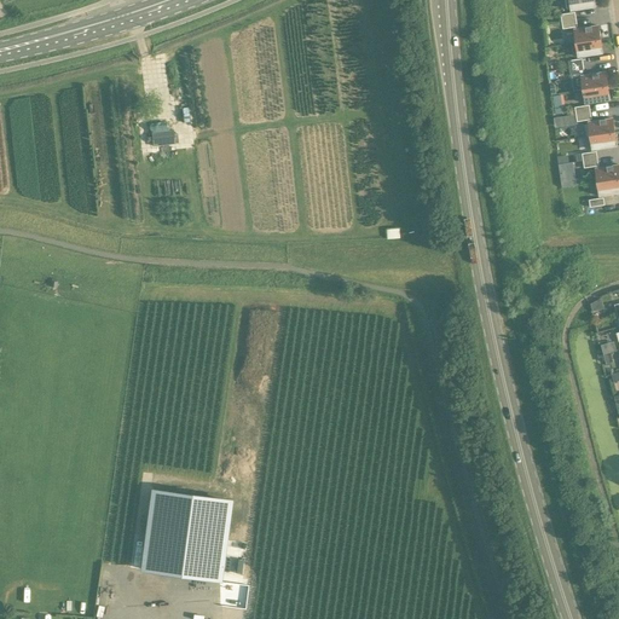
[(565,0),(567,10),(570,9),(570,11),(595,7),(593,0),(565,0)]
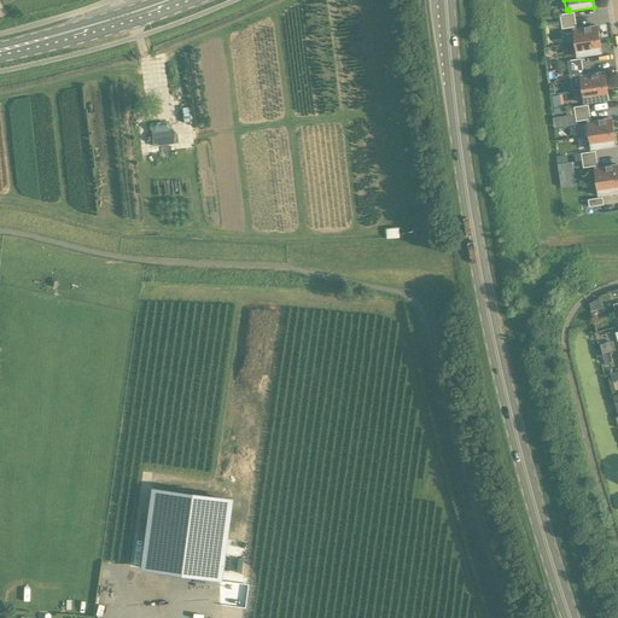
[(575,44),(599,40),(596,27),(572,30),(575,44)]
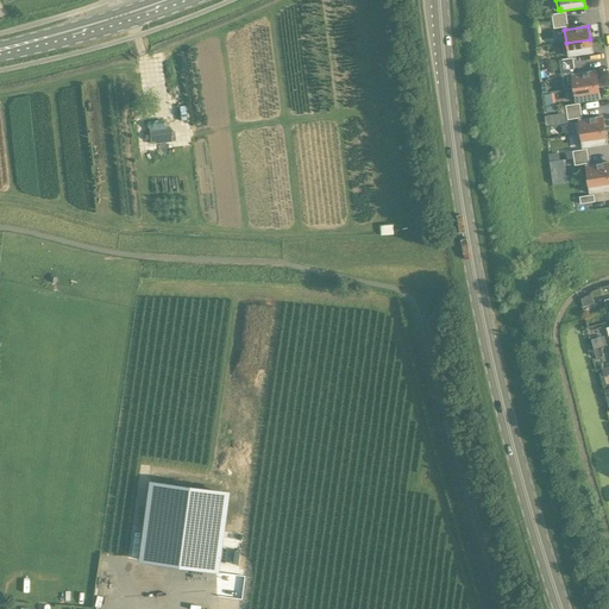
[(592,54),(590,39),(566,43),(567,57),(592,54)]
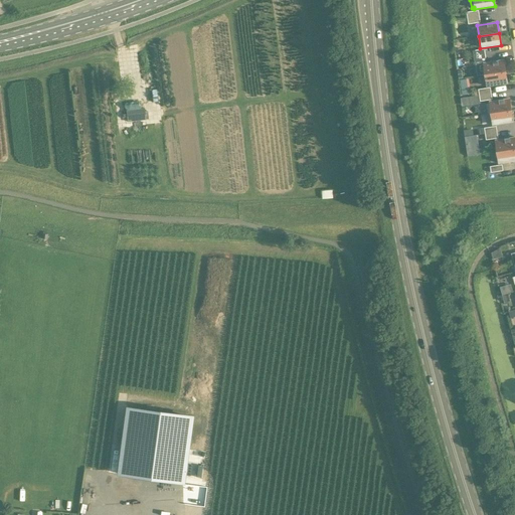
[(486,61),(485,55),(473,57),(468,57),(469,63),(486,61)]
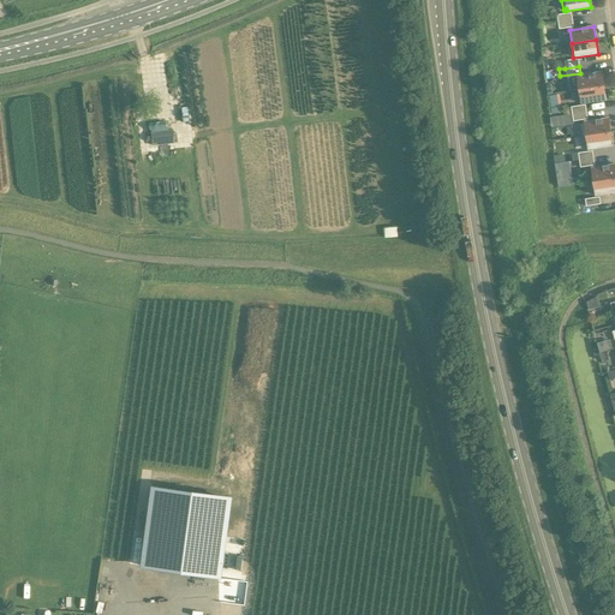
[(579,90),(603,87),(601,72),(577,76),(579,90)]
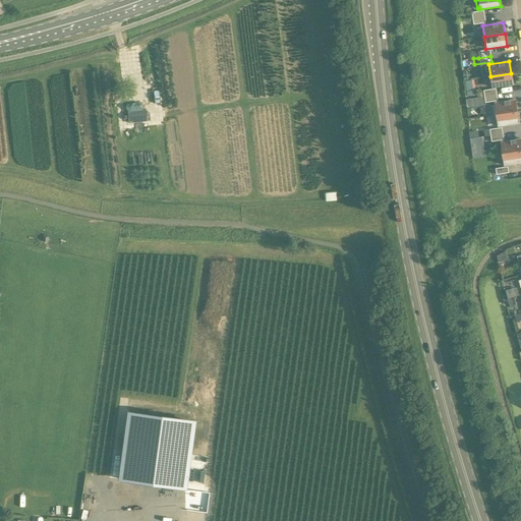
[(513,84),(511,73),(490,76),(491,88),(513,84)]
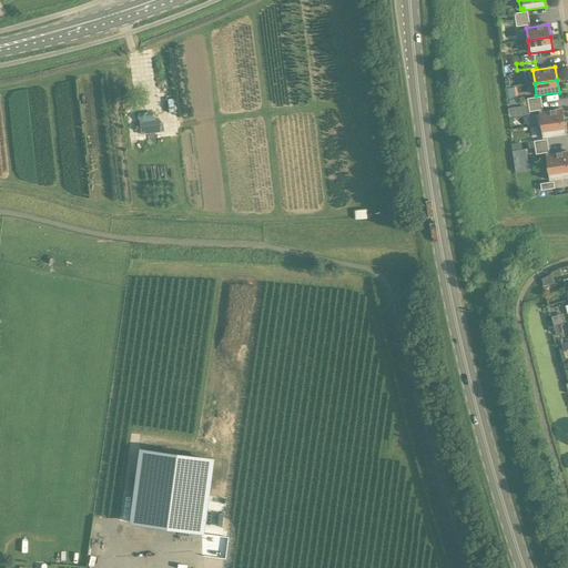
[(517,87),(507,89),(510,105),(519,104),(517,87)]
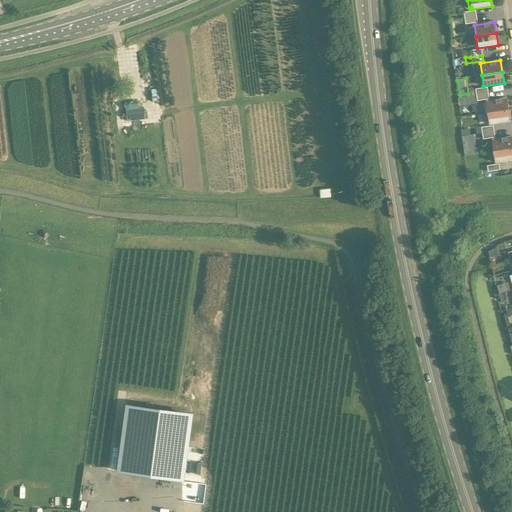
[(484,114),(487,113),(508,110),(506,98),(483,102),(484,114)]
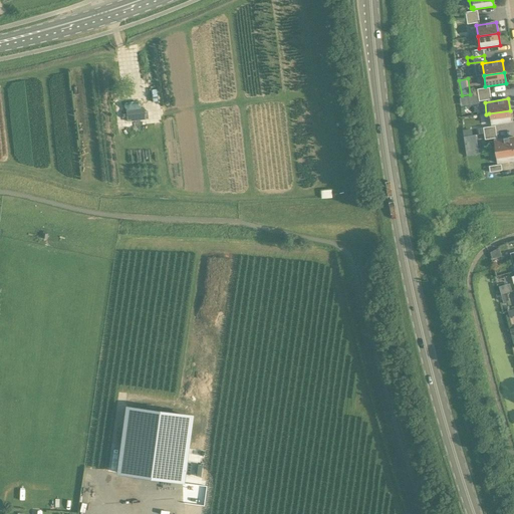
[(143,108),(123,111),(125,123),(144,120),(143,108)]
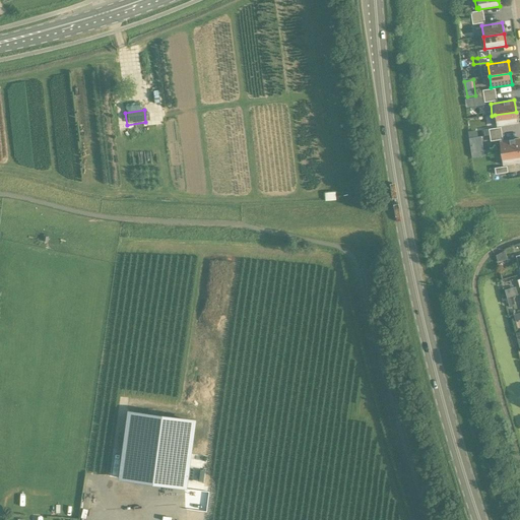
[(516,112),(495,115),(497,127),(518,124),(516,112)]
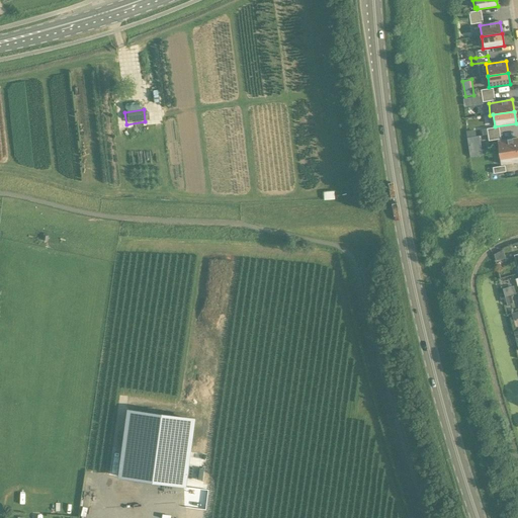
[(468,147),(481,145),(480,136),(477,137),(467,138),(468,147)]
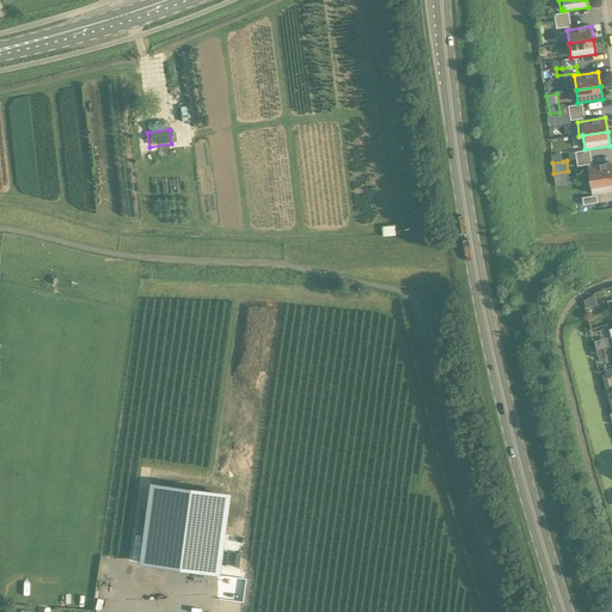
[(588,167),(589,182),(611,177),(611,164),(588,167)]
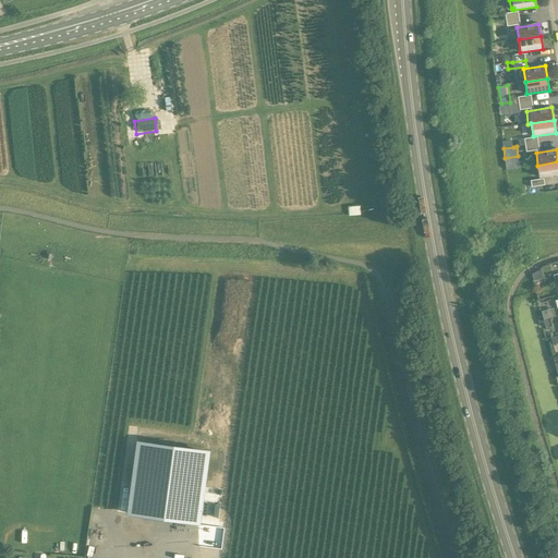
[(557,161),(537,166),(540,178),(557,174),(557,161)]
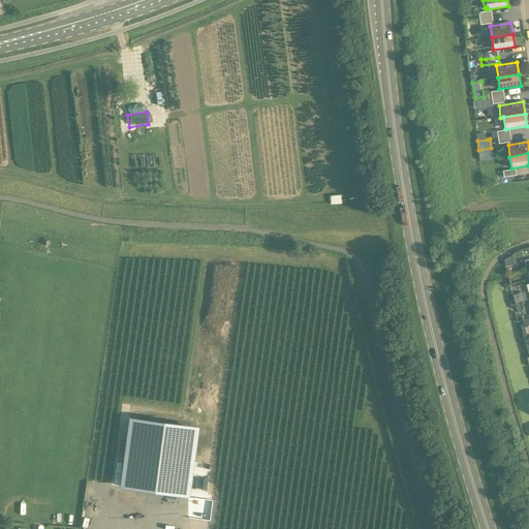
[(331,196),(331,204),(341,204),(341,195),(331,196)]
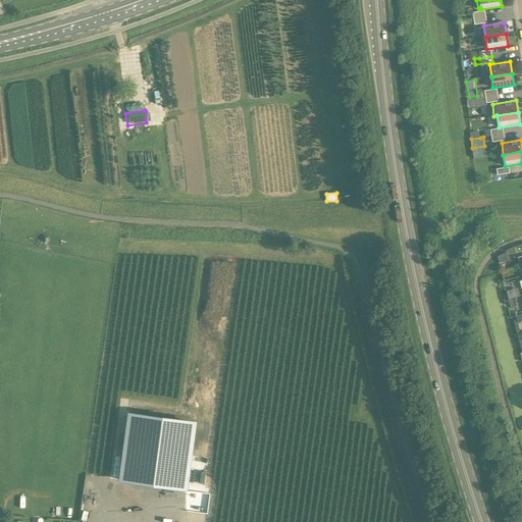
[(509,290),(513,305),(519,304),(517,297),(521,296),(520,286),(509,290)]
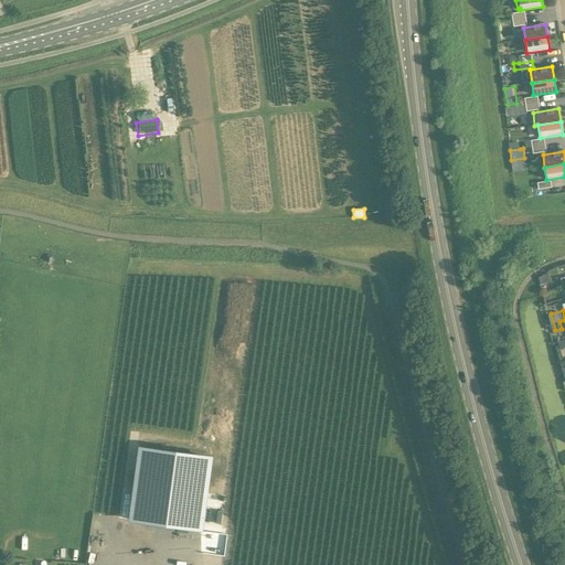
[(129,471),(118,551),(187,560),(199,480),(129,471)]
